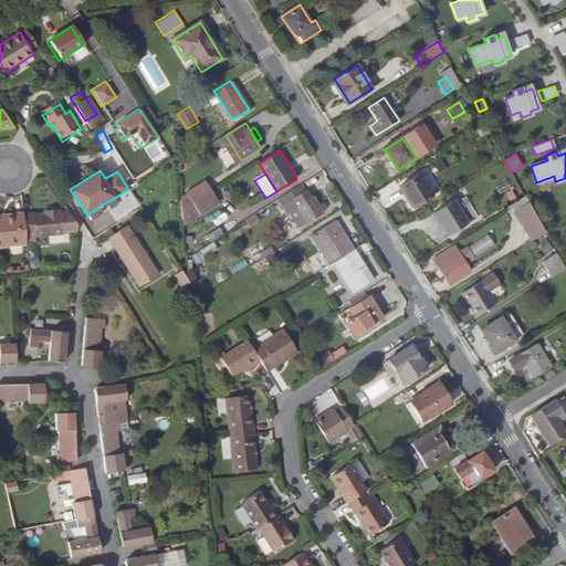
[(415,208),(433,196),(419,175),(401,187),(415,208)]
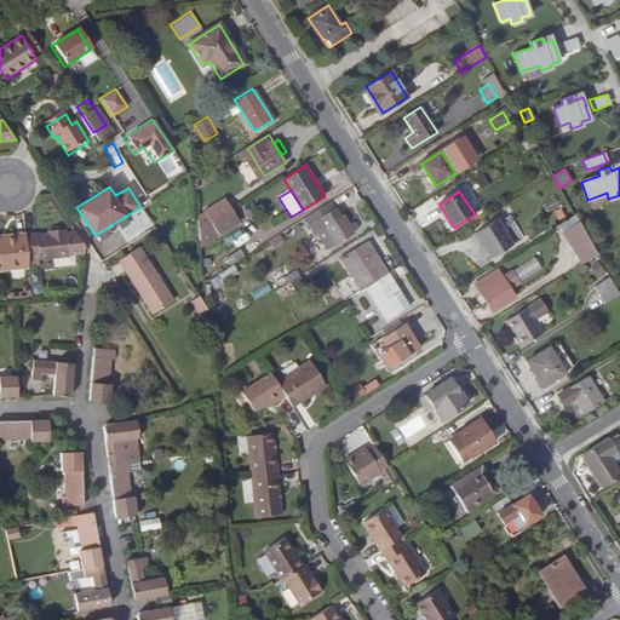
[(228,199),(197,217),(199,231),(234,210),(228,199)]
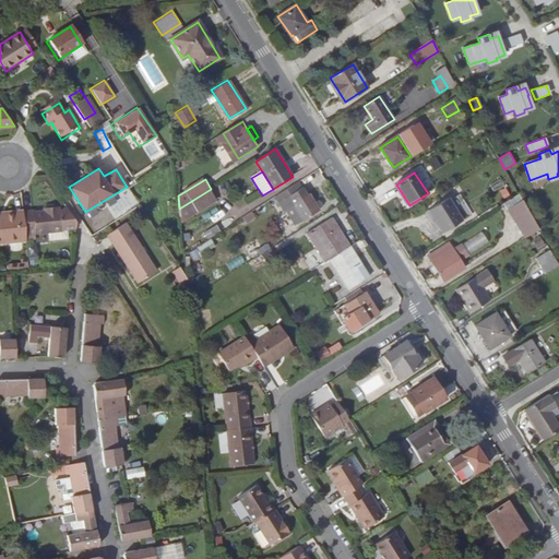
[(297,182),(274,198),(283,212),(295,205),(304,219),(319,211),(317,209),(321,205),(317,200),(313,202),(304,187),(301,188),(297,182)]
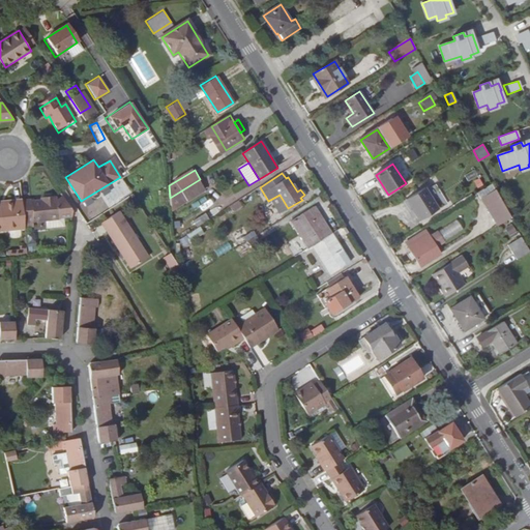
[(200,179),(170,198),(172,211),(206,189),(200,179)]
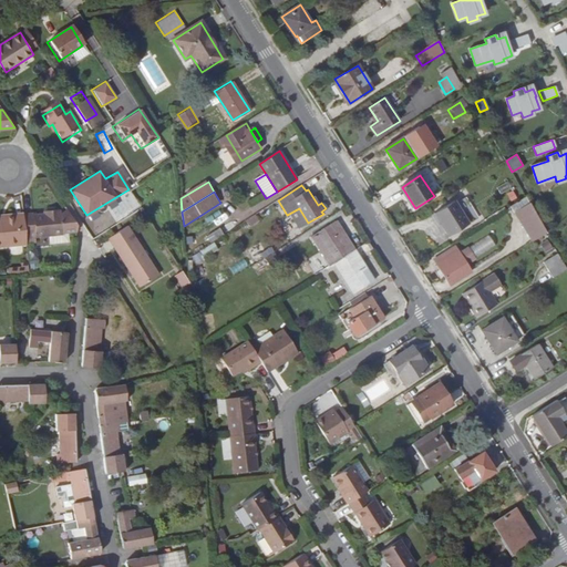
[(450,237),(470,224),(455,202),(435,214),(441,223),(450,237)]
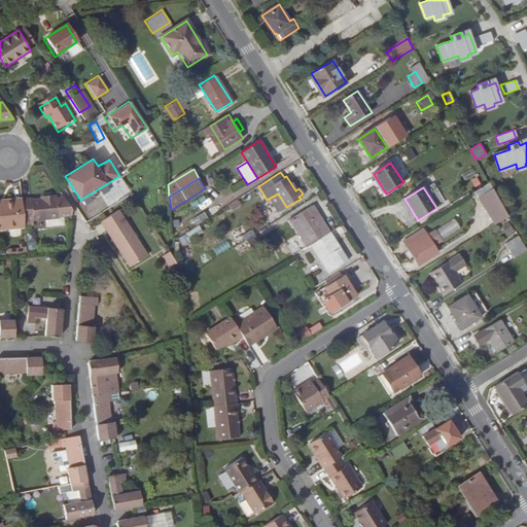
[(479,199),(495,224),(508,216),(493,189),(479,199)]
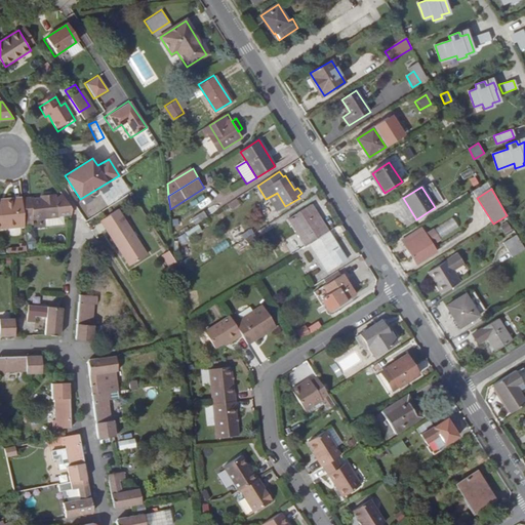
[(33,195),(22,196),(24,217),(35,216),(35,219),(46,218),(48,227),(66,225),(65,211),(59,212),(57,194),(55,194),(55,192),(44,193),(44,195),(33,196),(33,195)]
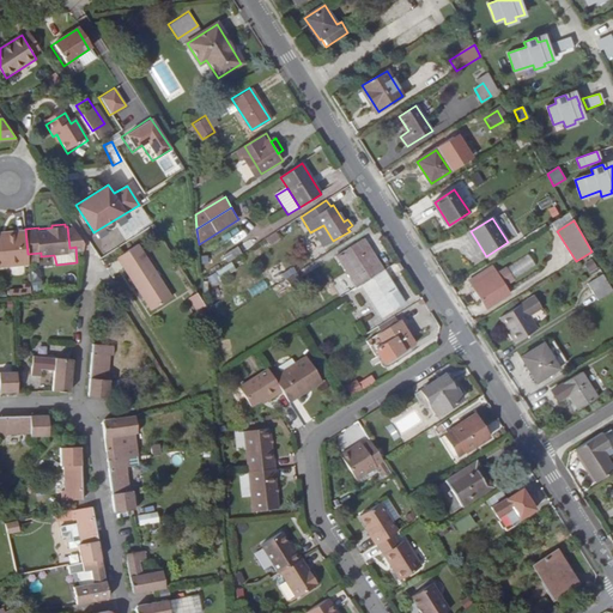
[(73,228),(67,231),(70,248),(76,247),(77,262),(83,262),(84,244),(73,228)]
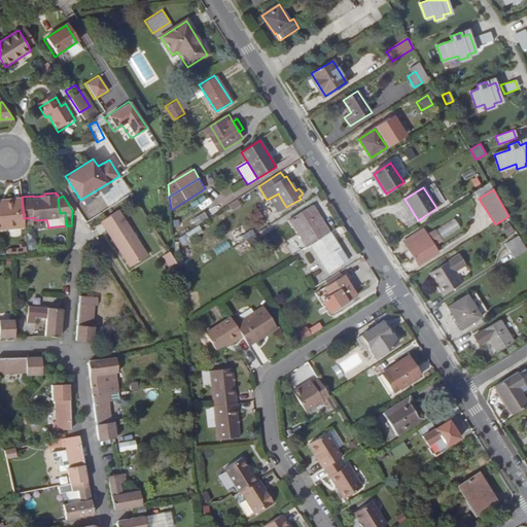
[(0,223),(24,221),(24,218),(22,197),(14,198),(14,200),(1,201),(0,201),(0,223)]
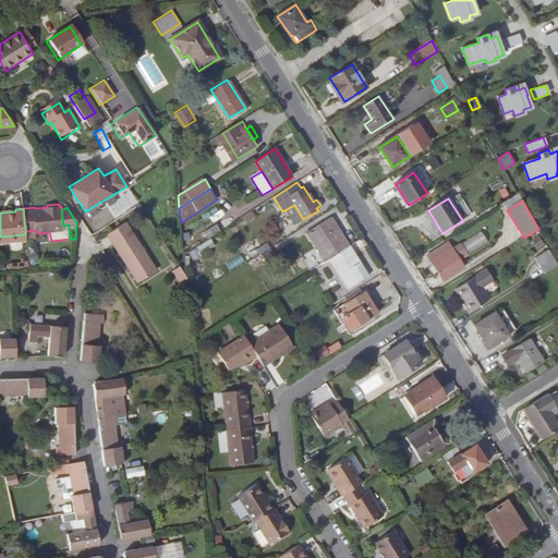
[(254,217),(251,211),(243,217),(246,222),(254,217)]
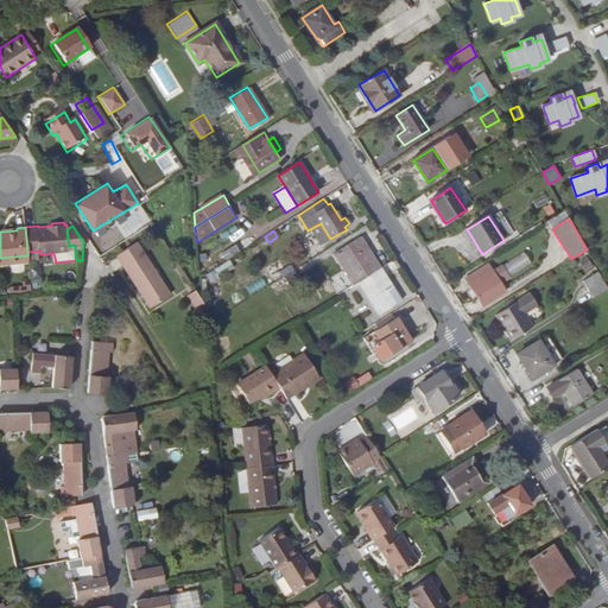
[(334,254),(354,286),(359,284),(381,268),(362,238),(334,254)]
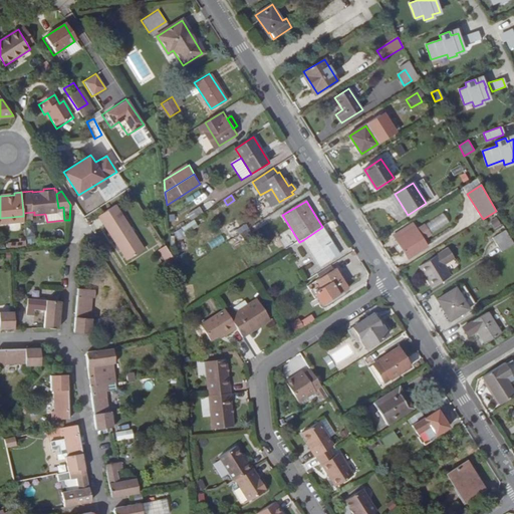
[(115,204),(98,215),(125,260),(144,249),(115,204)]
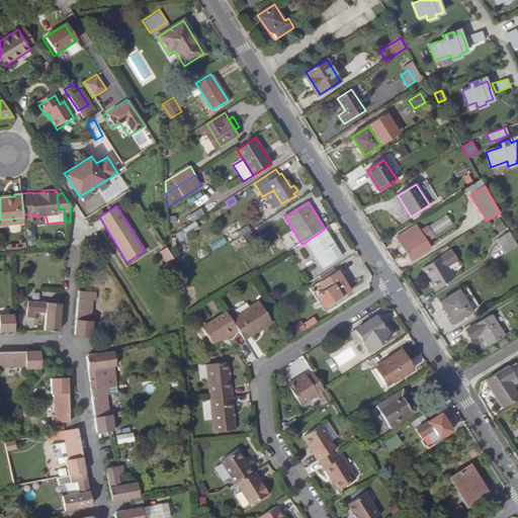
[(189,216),(192,222),(204,214),(200,208),(189,216)]
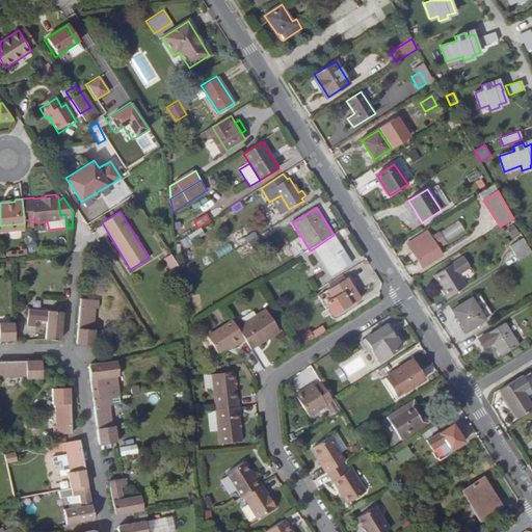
[(459,221),(440,233),(446,243),(466,232),(459,221)]
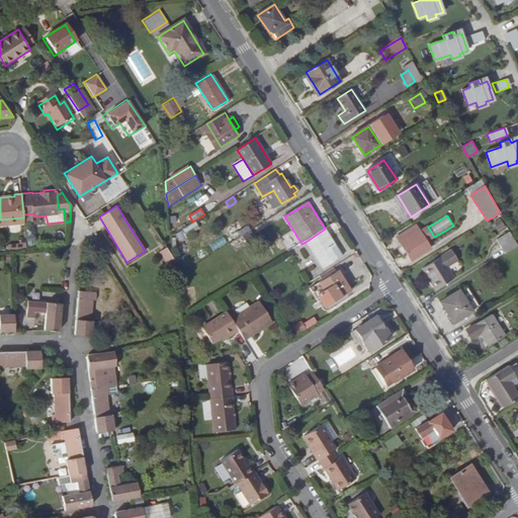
[(502,217),(497,220),(502,228),(506,225),(502,217)]
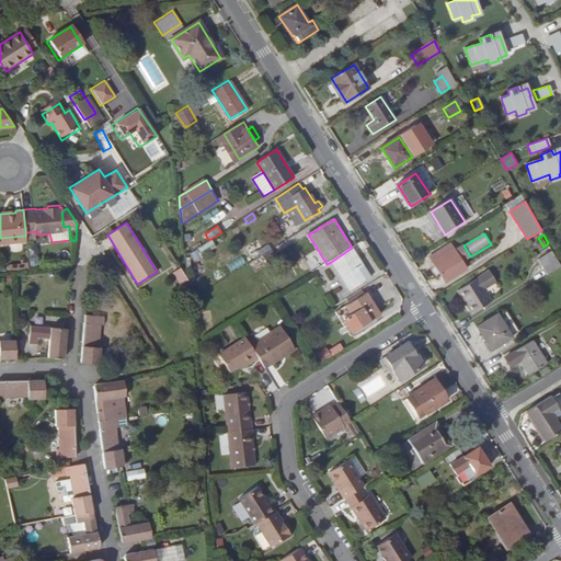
[(192,259),(214,248),(210,241),(189,252),(192,259)]
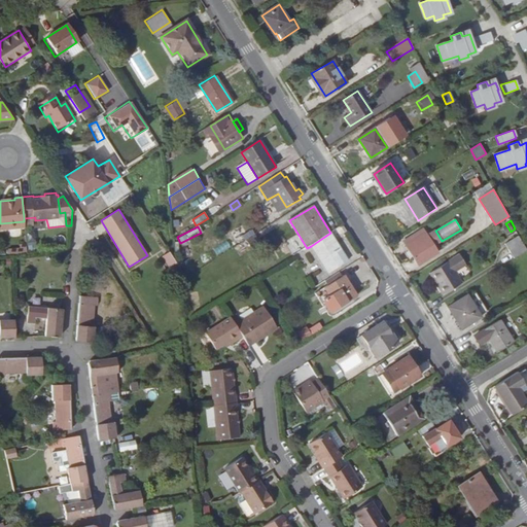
[(405,242),(418,264),(438,252),(434,246),(442,241),(435,231),(428,236),(424,230),(405,242)]
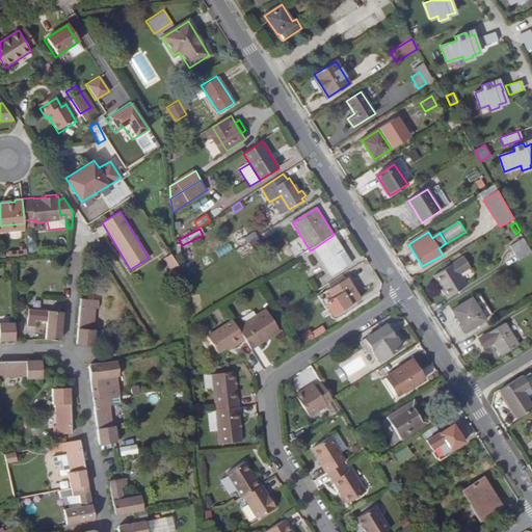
[(352,263),(334,235),(314,248),(331,276),(352,263)]
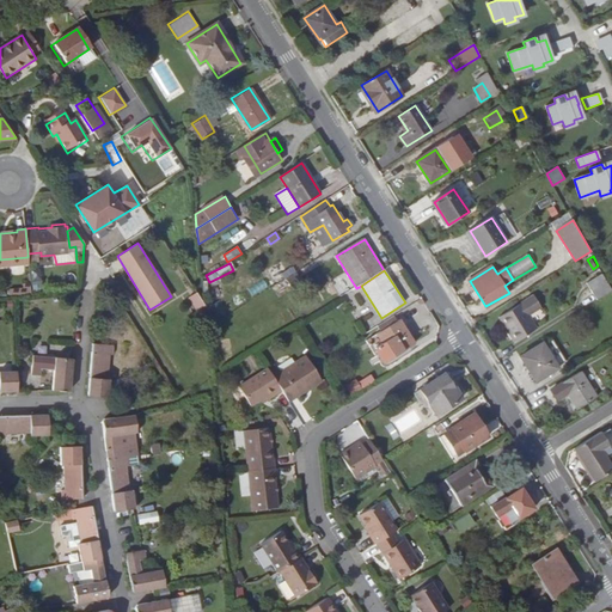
[(597,300),(611,291),(611,289),(603,274),(587,285),(597,300)]
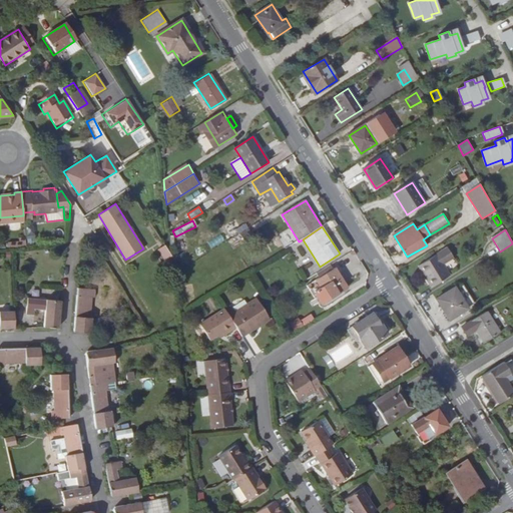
[(170,249),(163,238),(157,242),(164,253),(170,249)]
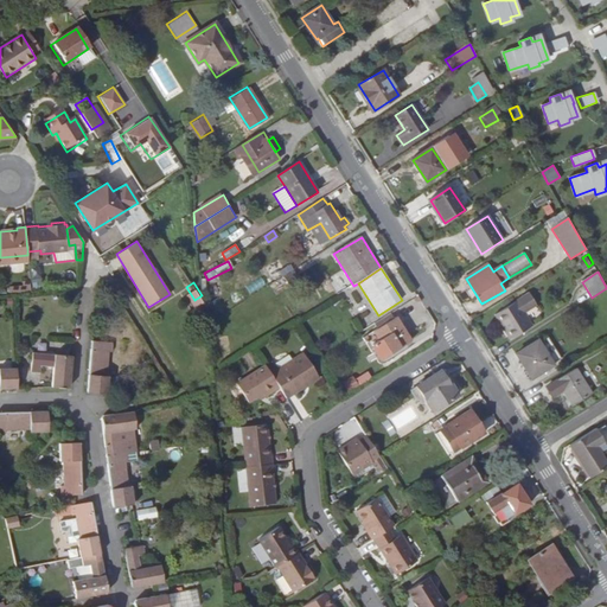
[(537,305),(529,294),(497,315),(511,339),(532,326),(524,313),(537,305)]
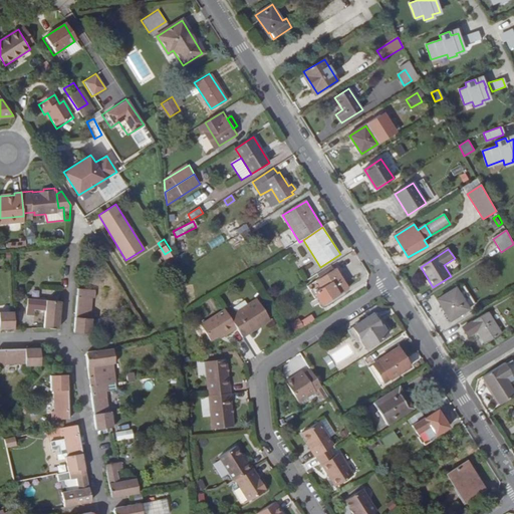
[(336,269),(317,281),(321,287),(329,300),(347,288),(336,269)]
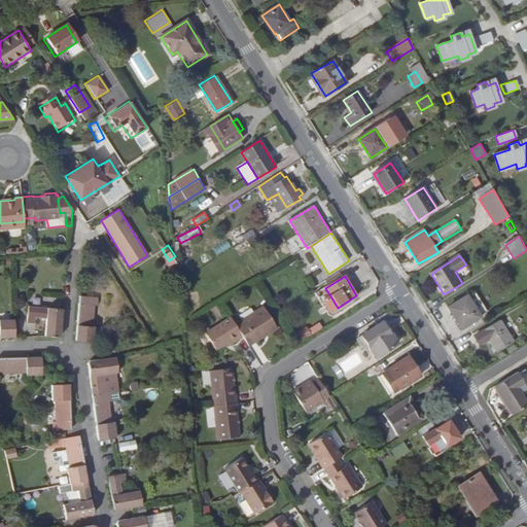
[(476,292),(468,297),(480,315),(488,310),(476,292)]
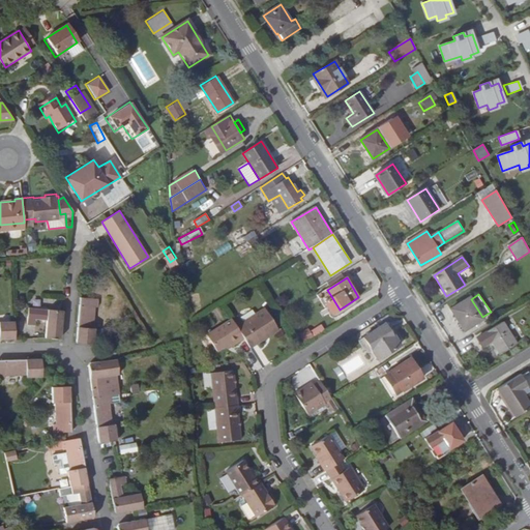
[(482,317),(471,299),(470,297),(451,308),(465,330),(483,319),(482,317)]
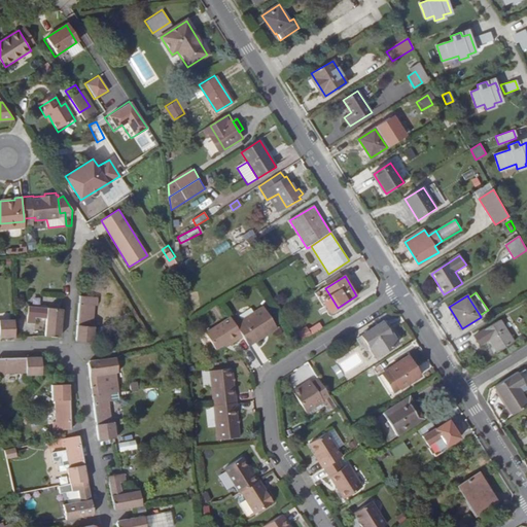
[(98,297),(80,296),(76,341),(95,342),(96,327),(94,326),(95,306),(98,306),(98,297)]
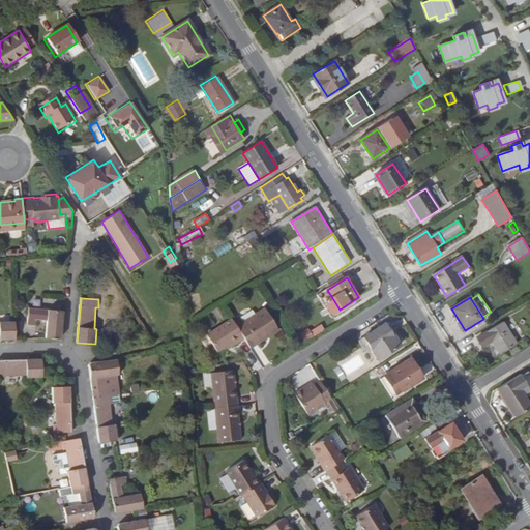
[(48,321),(46,339),(59,340),(62,337),(64,311),(29,308),(28,325),(36,326),(36,320),(48,321)]
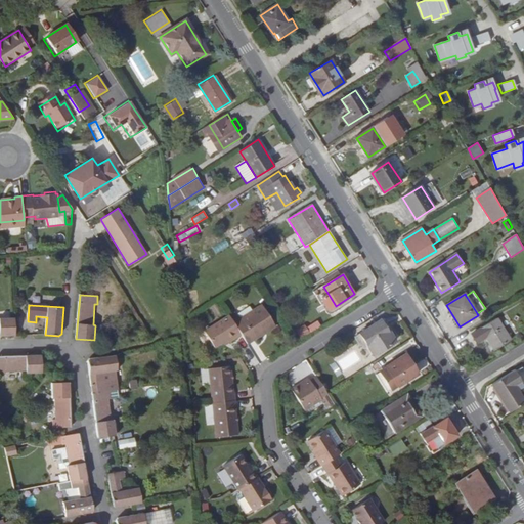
[(241,334),(248,344),(275,325),(264,307),(235,325),(241,334)]
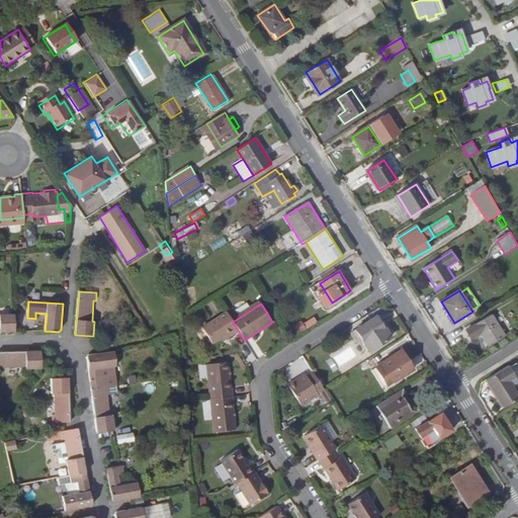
[(233,322),(227,312),(202,327),(212,343),(221,337),(224,335),(226,338),(238,330),(233,322)]
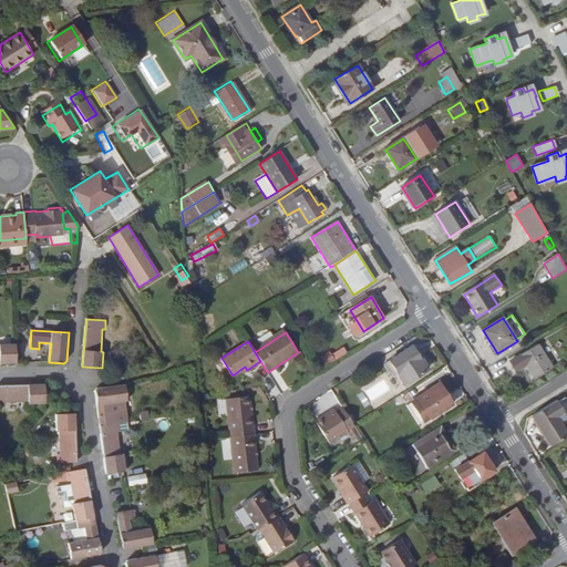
[(0,360),(1,360),(1,363),(17,363),(16,343),(0,343),(0,360)]
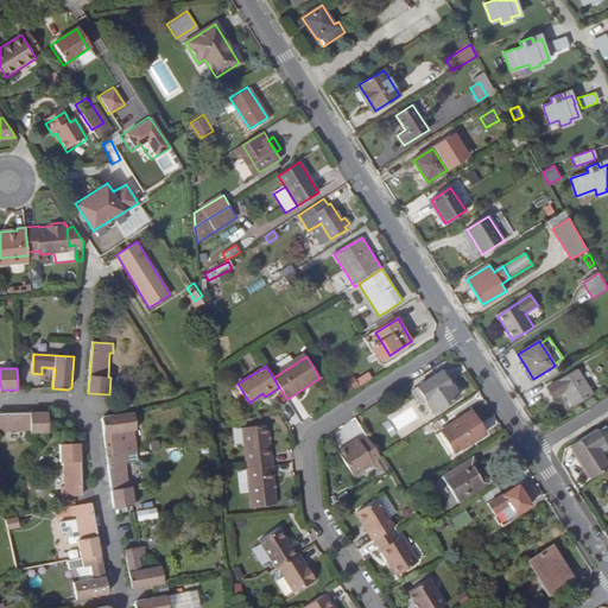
[(591,396),(576,371),(549,387),(555,397),(565,391),(575,406),(591,396)]
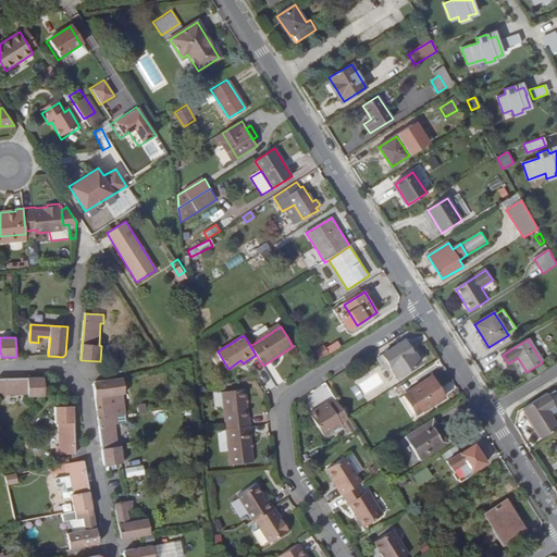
[(419,363),(405,342),(384,355),(398,378),(419,363)]
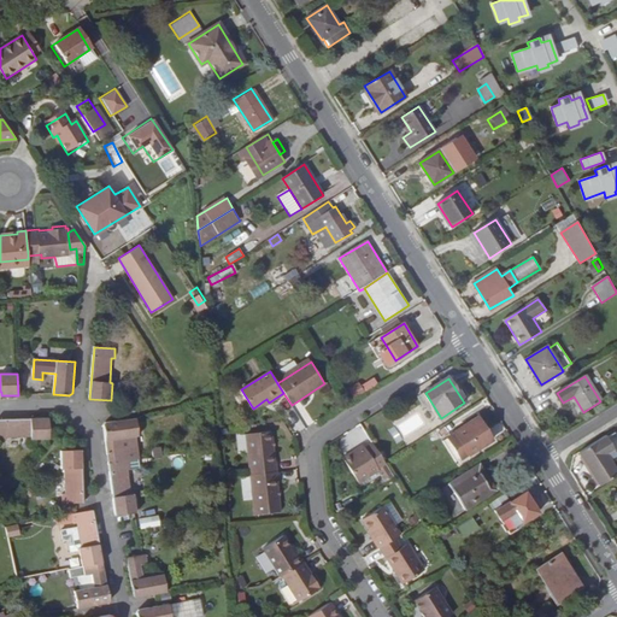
[(359,387),(358,385),(347,391),(351,398),(375,386),(372,381),(359,387)]
